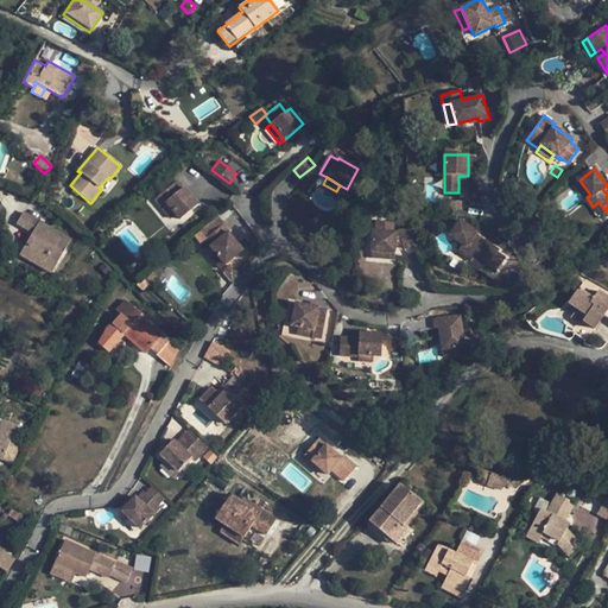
[(198,204),(178,179),(154,198),(160,207),(165,202),(176,214),(181,220),(198,204)]
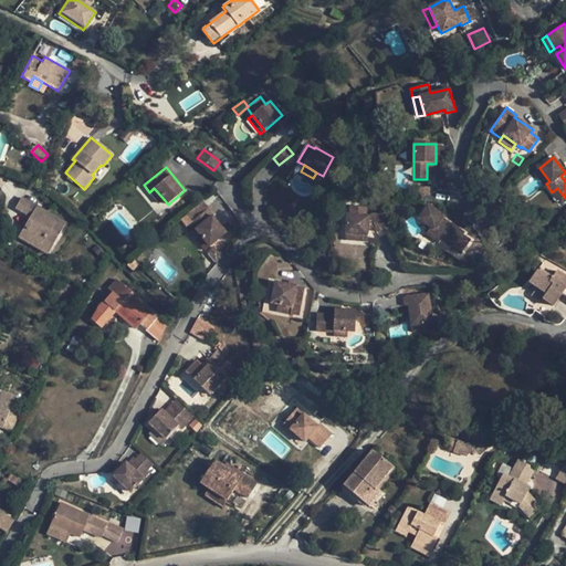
[(164,199),(154,188),(149,192),(158,203),(164,199)]
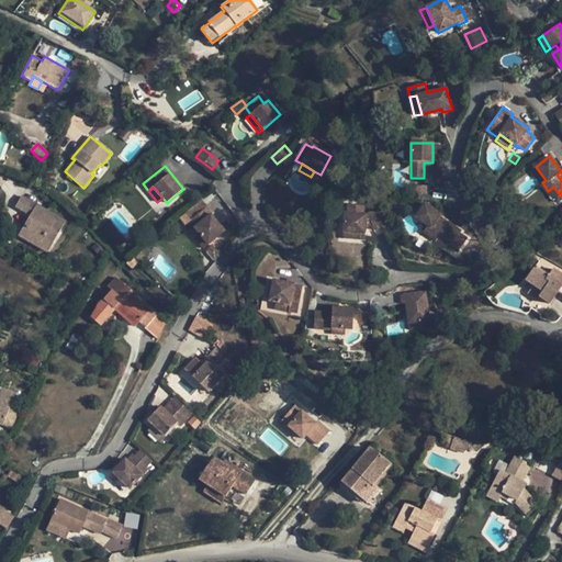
[(561,199),(561,197),(553,187),(548,191),(558,203),(561,199)]
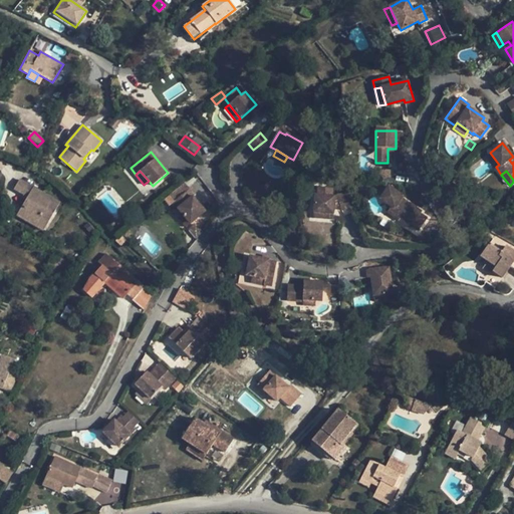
[(48,222),(60,203),(19,179),(14,189),(24,195),(27,197),(25,201),(16,215),(35,227),(41,218),(48,222)]
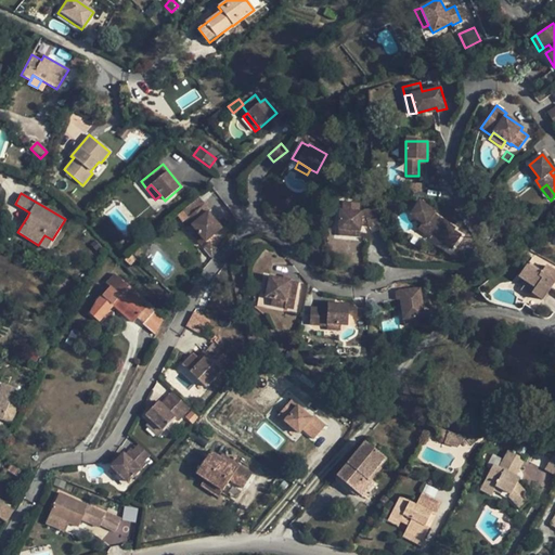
[(436,221),(431,218),(434,214),(435,213),(420,202),(410,216),(422,223),(417,230),(443,247),(444,245),(451,249),(462,235),(454,230),(455,229),(438,217),(436,221)]
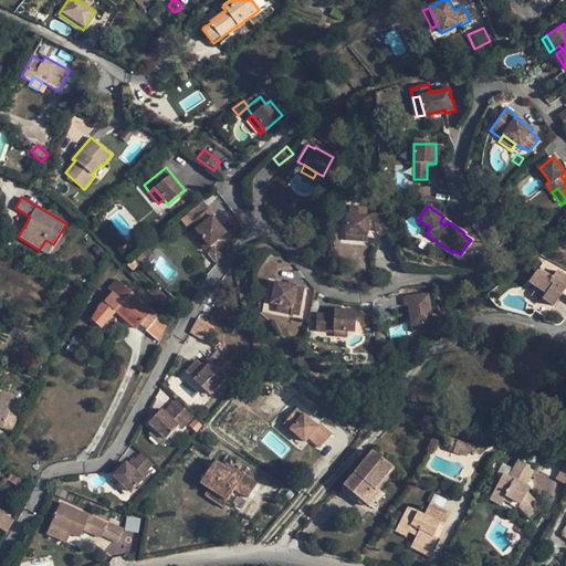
[(368,231),(368,221),(368,217),(366,216),(366,208),(349,207),(349,215),(346,215),(345,234),(367,236),(368,231)]
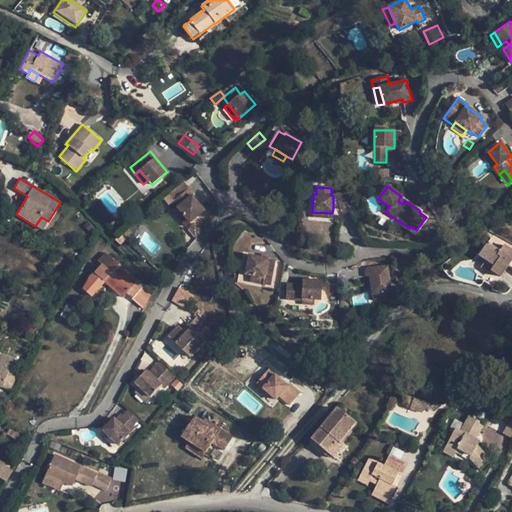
[(204,211),(192,196),(195,193),(190,188),(170,204),(174,208),(175,209),(177,208),(182,214),(189,222),(204,211)]
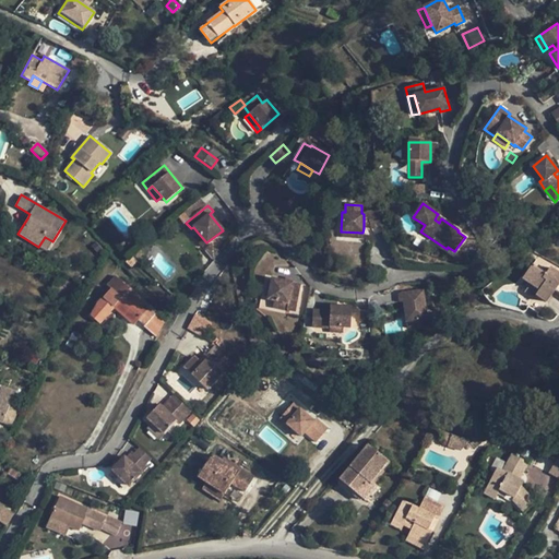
[(382,225),(376,209),(366,213),(368,217),(371,224),(372,229),(382,225)]
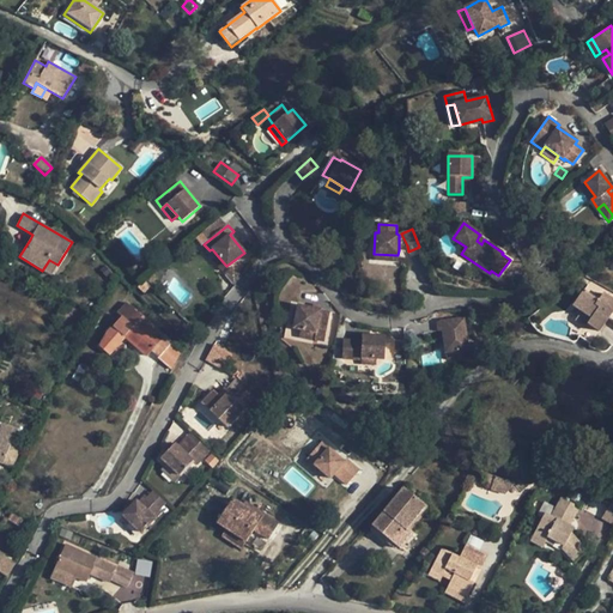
[(226,266),(218,256),(213,260),(222,271),(226,266)]
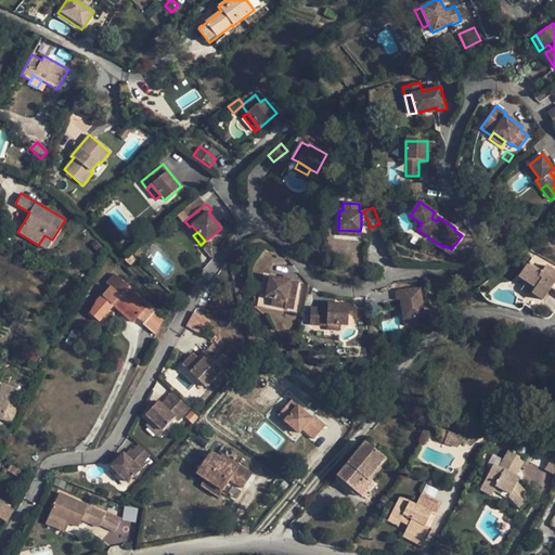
[(47,249),(52,240),(44,235),(38,245),(47,249)]
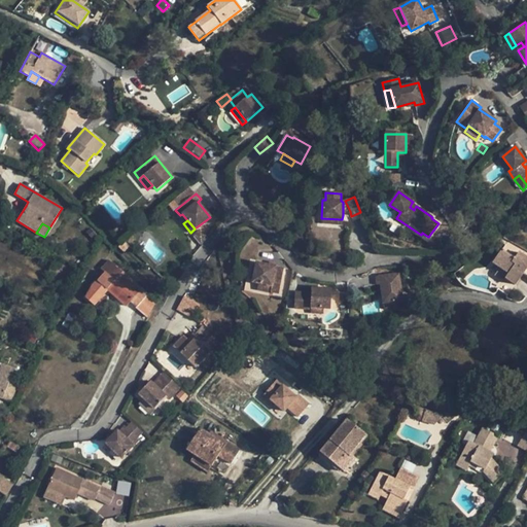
[(96,234),(91,227),(85,233),(92,239),(96,234)]
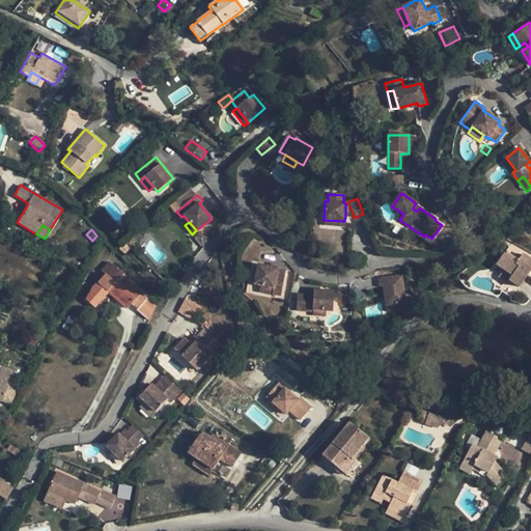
[(519,287),(530,270),(530,259),(523,253),(518,260),(505,252),(496,264),(503,270),(512,276),(509,280),(519,287)]
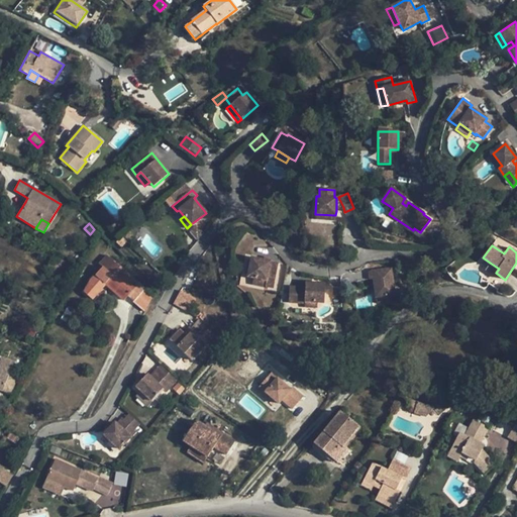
[(126,273),(106,254),(98,264),(102,268),(91,280),(84,292),(93,299),(106,285),(124,301),(128,296),(144,312),(152,298),(143,291),(145,289),(139,284),(137,286),(124,275),(126,273)]
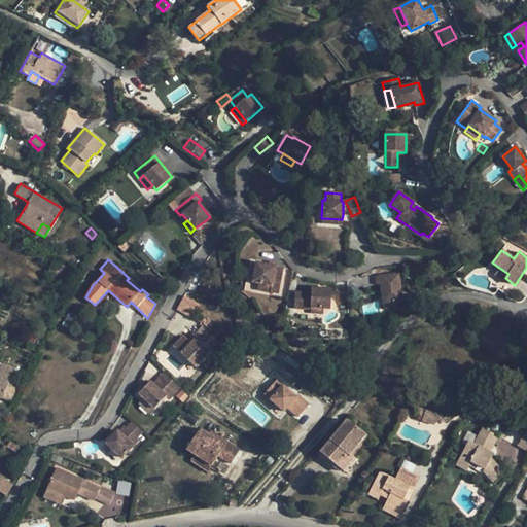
[(279,294),(283,269),(276,267),(275,270),(270,269),(270,266),(256,264),(252,282),(258,283),(272,286),(271,292),(279,294)]
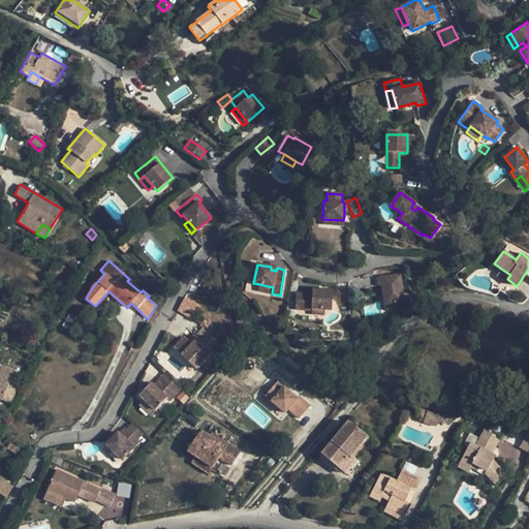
[(510,275),(501,269),(496,276),(505,283),(507,279),(510,275)]
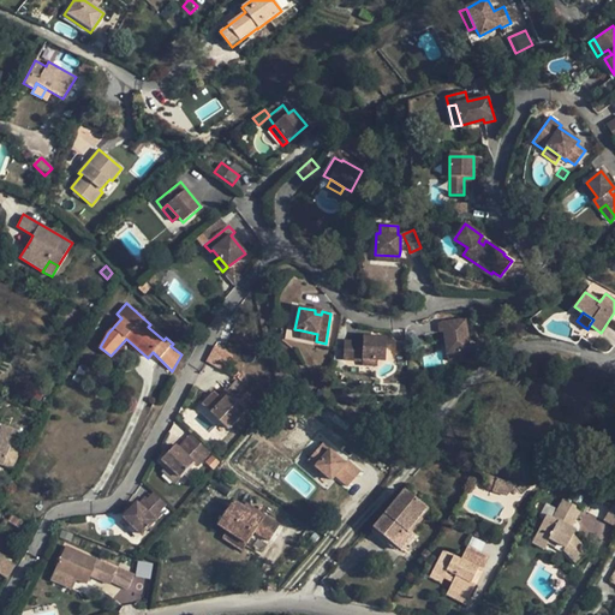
[(470,352),(466,318),(439,322),(441,341),(445,341),(447,354),(461,353),(470,352)]
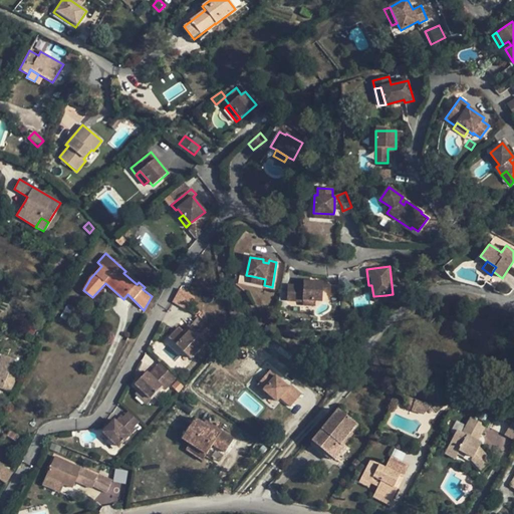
[(264,285),(265,279),(252,276),(251,282),(264,285)]
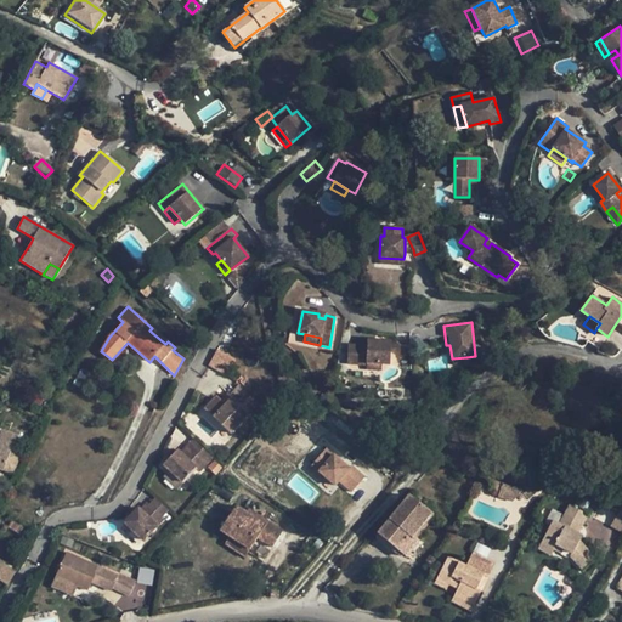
[(389,366),(390,341),(367,340),(367,346),(349,345),(349,366),(366,366),(366,365),(382,366),(389,366)]
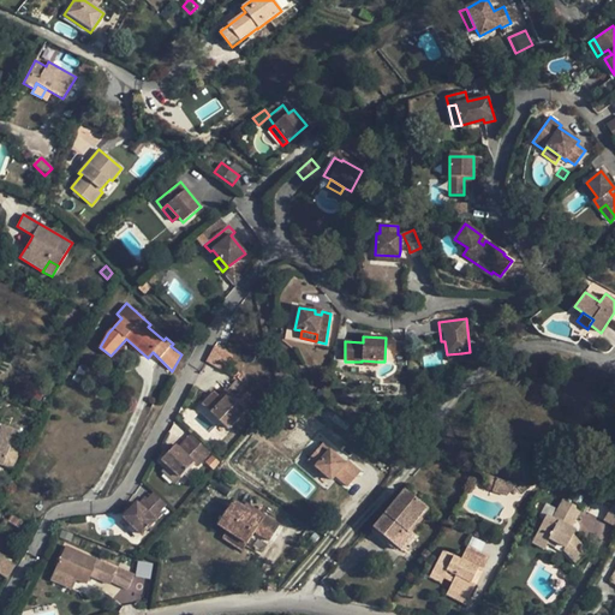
[(407,352),(406,341),(396,341),(395,352),(407,352)]
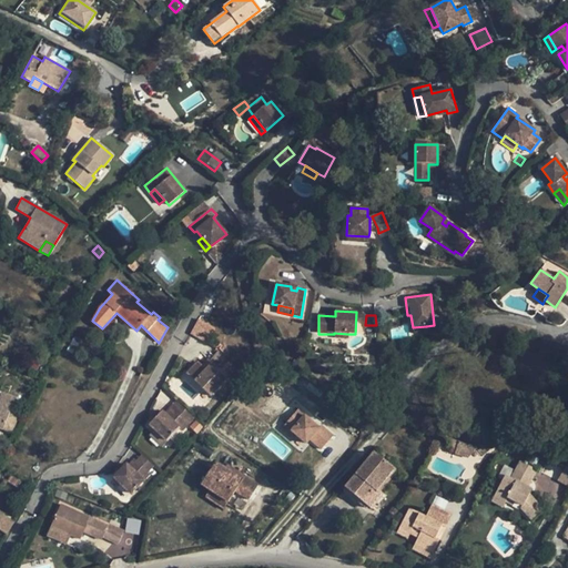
[(191,332),(210,345),(220,330),(200,317),(191,332)]
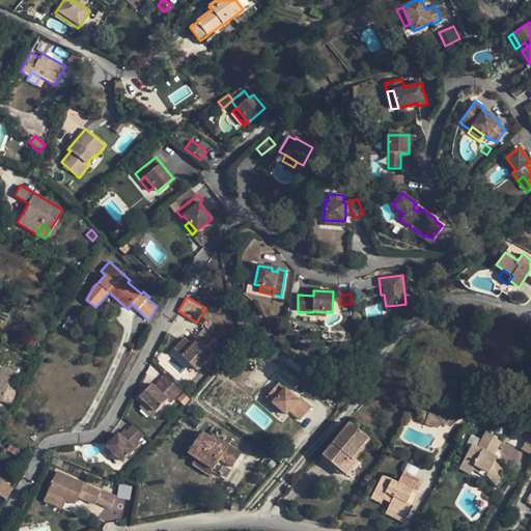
[(72,326),(77,317),(70,313),(65,323),(72,326)]
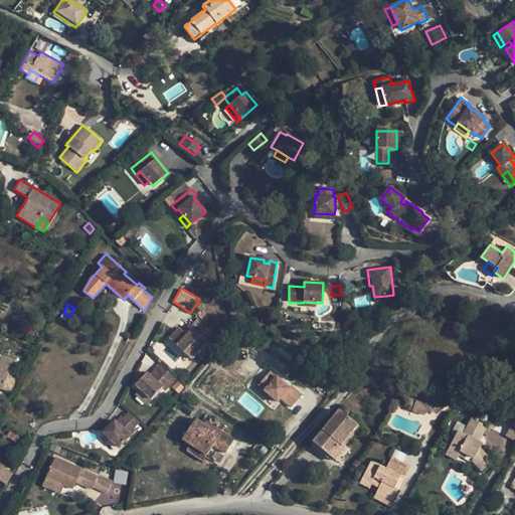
[(211,343),(219,334),(209,325),(206,329),(203,326),(197,333),(188,324),(182,331),(178,328),(169,338),(176,345),(183,352),(191,359),(208,341),(211,343)]
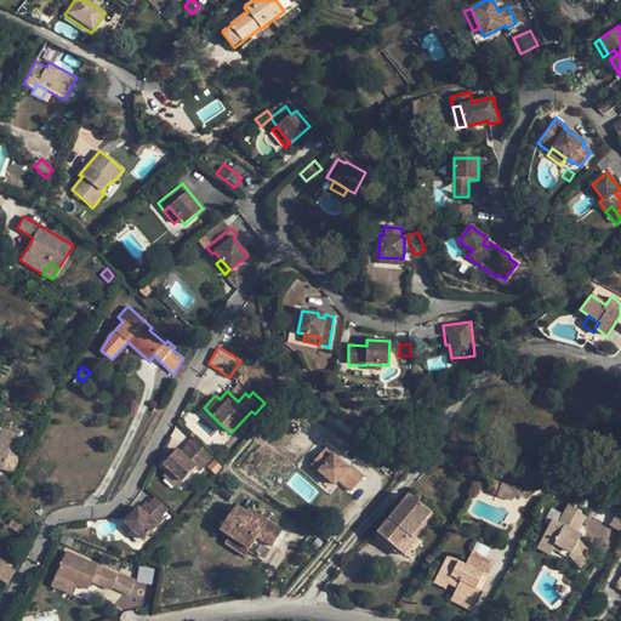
[(231,433),(221,425),(212,433),(222,442),(231,433)]
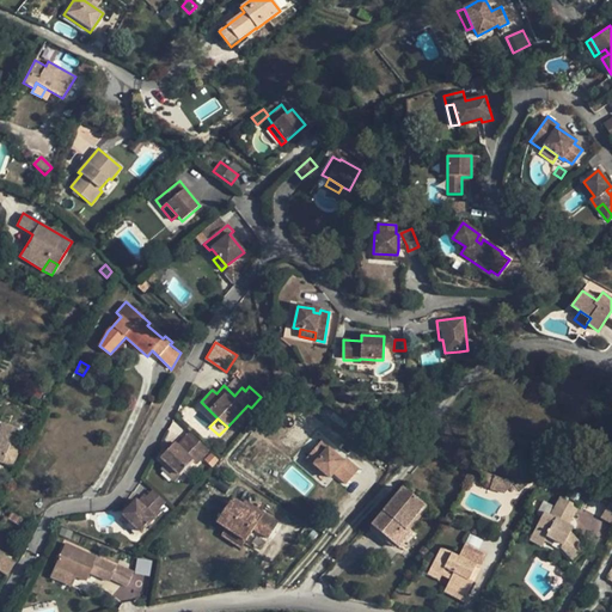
[(0,461),(2,463),(10,441),(14,429),(0,423),(0,424),(0,461)]
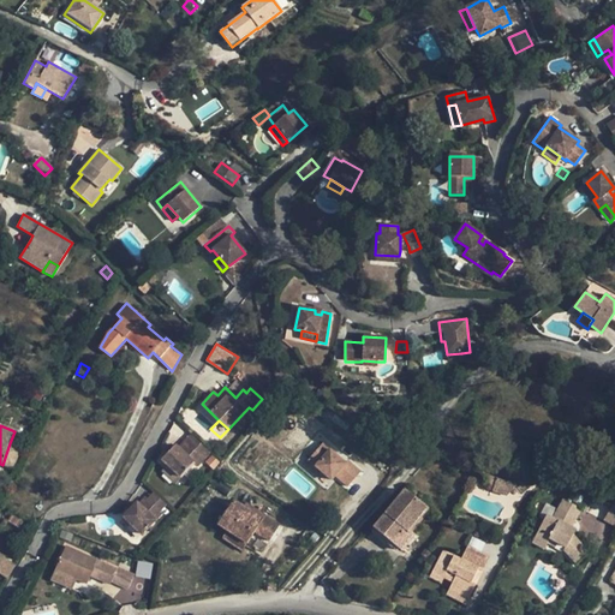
[(197,466),(210,453),(191,435),(178,448),(175,446),(174,446),(167,454),(161,460),(169,467),(180,477),(193,463),(197,466)]
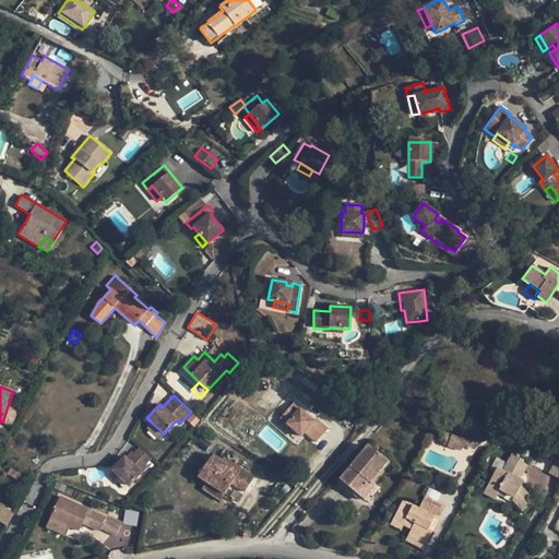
[(12,426),(20,406),(9,403),(2,423),(12,426)]
